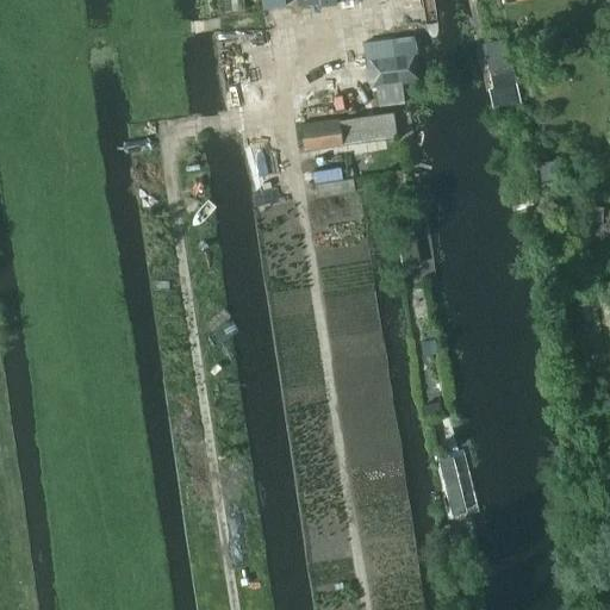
[(481,35),(484,47),(500,43),(497,30),(481,35)]
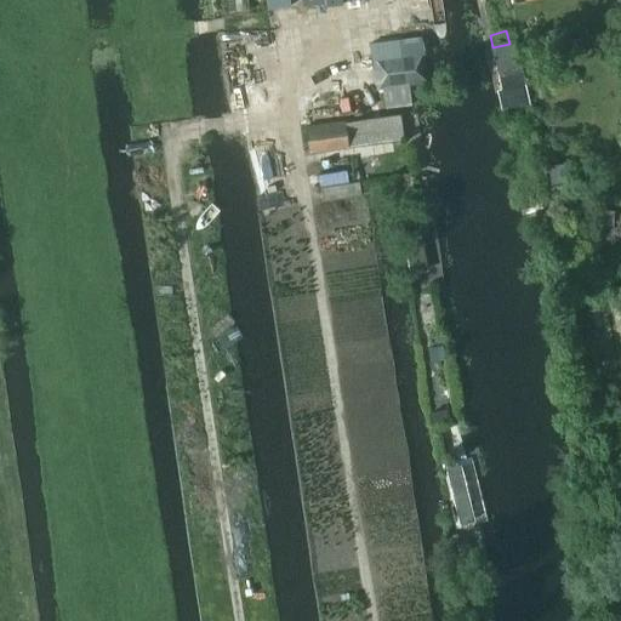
[(491,51),(496,69),(514,64),(511,47),(491,51)]
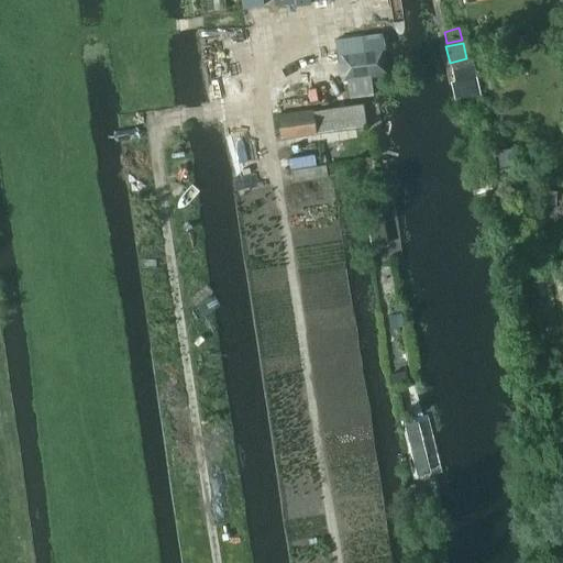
[(335,52),(340,83),(348,83),(350,99),(373,96),(370,78),(387,76),(383,45),(335,52)]
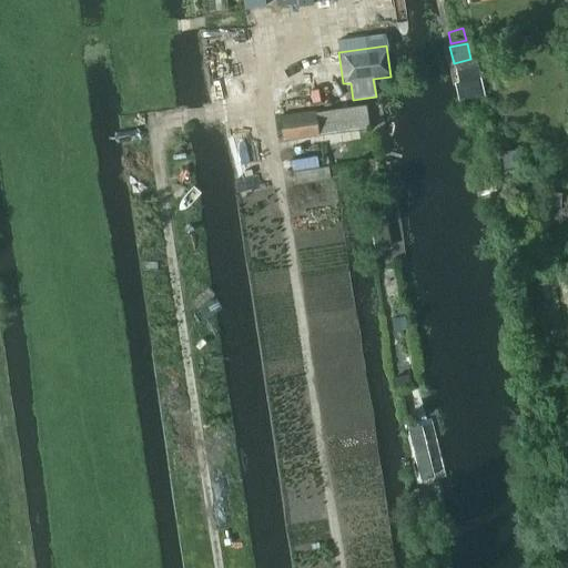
[(454,66),(457,82),(476,78),(473,61),(454,66)]
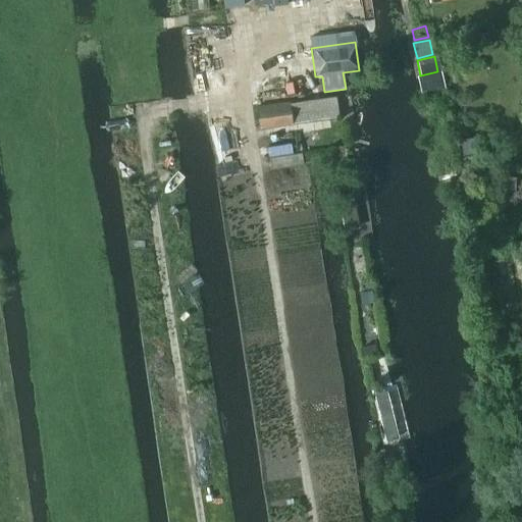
[(257,107),(260,126),(340,116),(336,97),(257,107)]
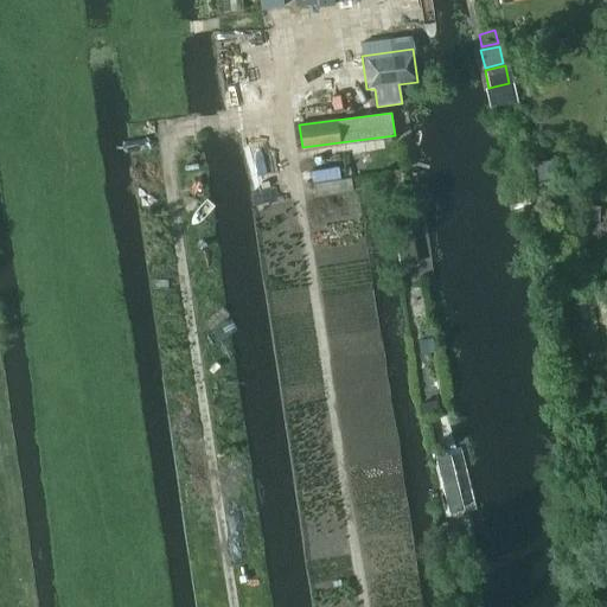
[(550,159),(535,161),(537,180),(557,177),(556,164),(550,159)]
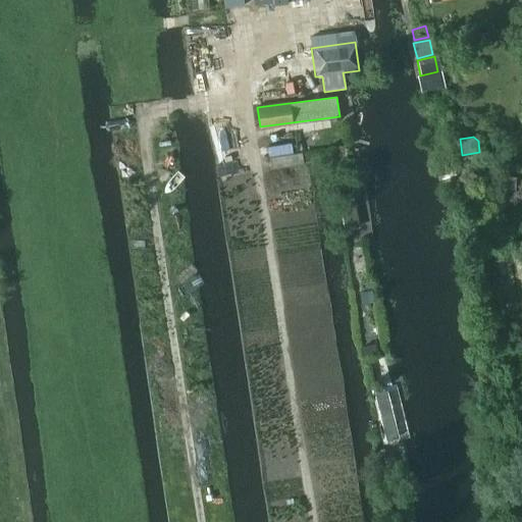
[(268,157),(270,169),(303,164),(301,152),(268,157)]
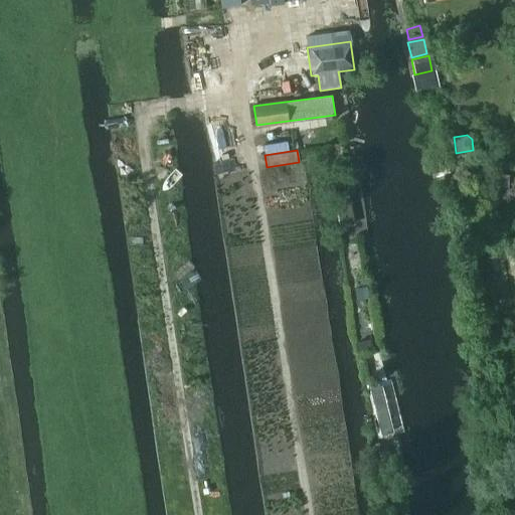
[(507,175),(494,175),(493,186),(506,186),(507,175)]
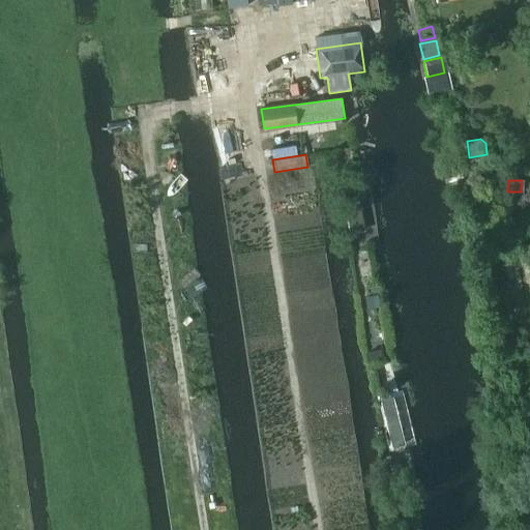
[(370,194),(367,184),(343,189),(352,235),(365,232),(358,196),(370,194)]
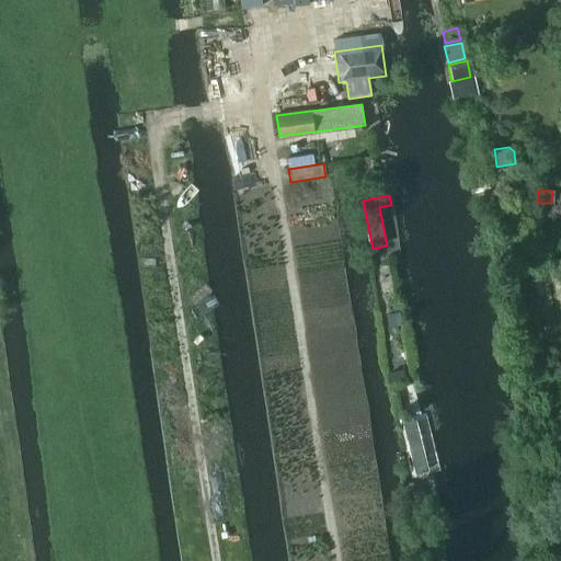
[(390,327),(400,325),(399,318),(390,319),(390,327)]
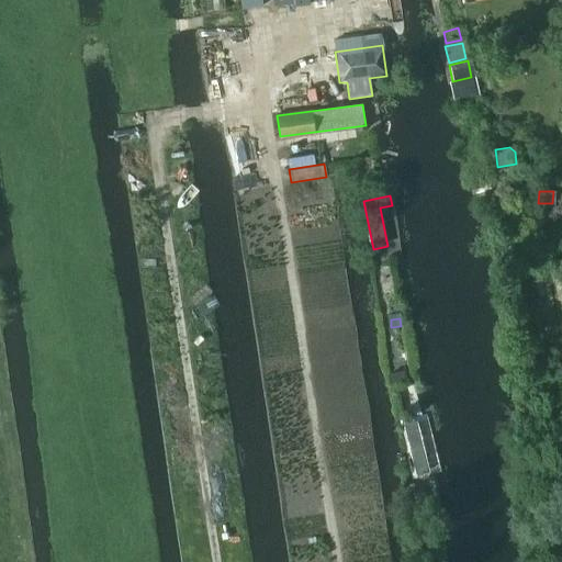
[(396,384),(408,382),(406,373),(394,377),(396,384)]
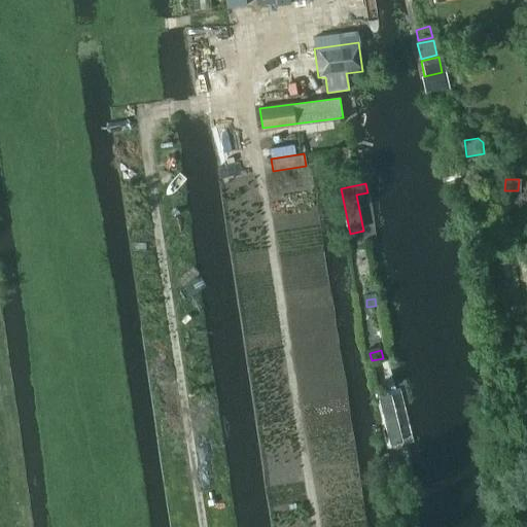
[(380,399),(391,444),(402,441),(390,396),(380,399)]
